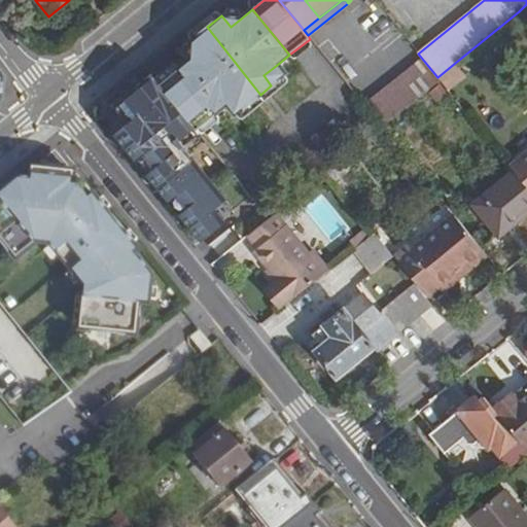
[(226,22),(231,27),(236,23),(241,19),(238,19),(226,16),(221,15),(226,22)]
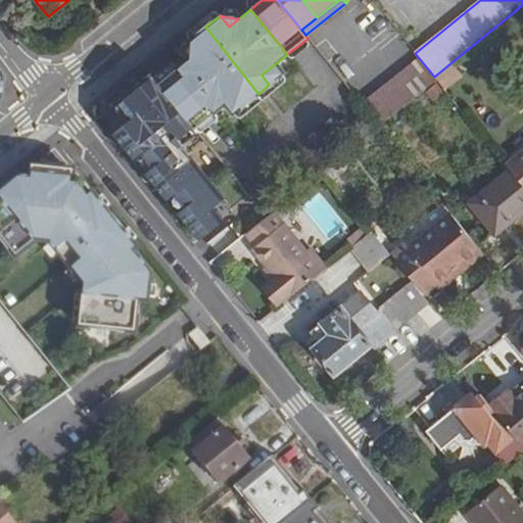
[(189,59),(157,85),(194,129),(226,103),(238,94),(246,104),(258,94),(205,27),(189,39),(195,47),(197,51),(193,55),(189,59)]
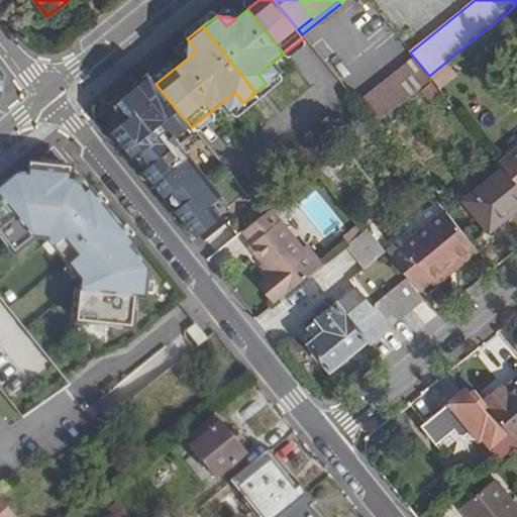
[(187,38),(187,45),(187,53),(187,59),(191,55),(195,50),(193,46),(187,38)]
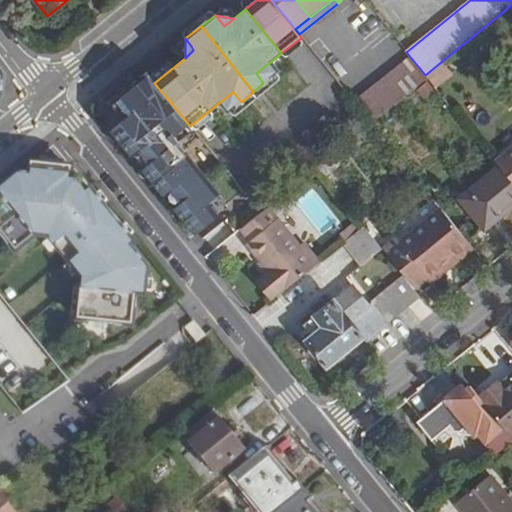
[(425,75),(406,52),(350,98),(372,124),(428,80),(425,75)]
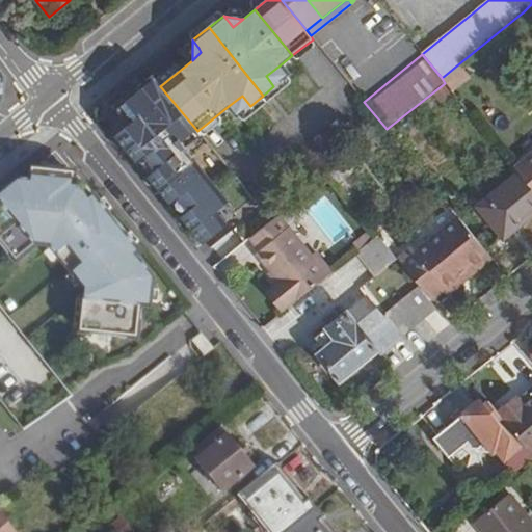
[(469,76),(459,63),(442,78),(451,89),(469,76)]
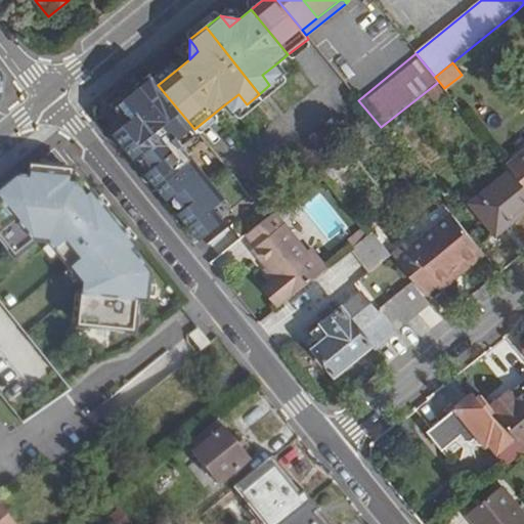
[(275,64),(262,75),(269,85),(285,74),(275,64)]
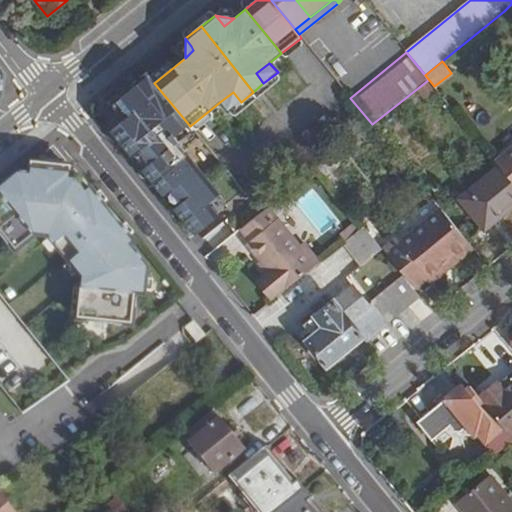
[(190,126),(154,83),(149,76),(113,106),(125,121),(112,131),(133,157),(141,151),(151,164),(143,170),(165,196),(172,190),(183,202),(175,209),(196,235),(218,216),(208,204),(219,195),(176,143),(192,130),(190,126)]
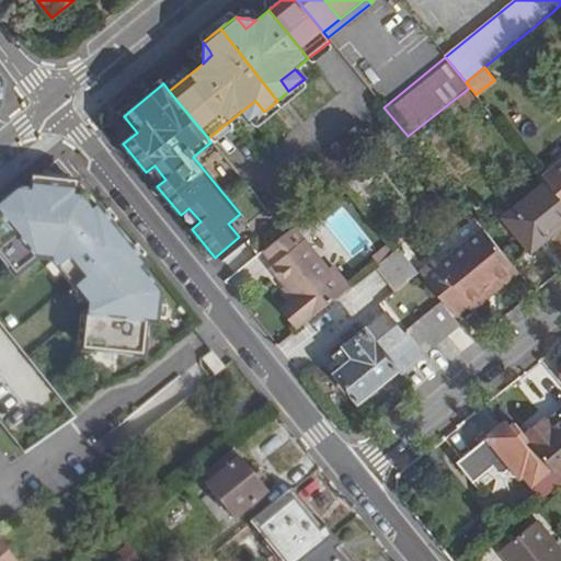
[(468,90),(459,96),(467,107),(477,100),(468,90)]
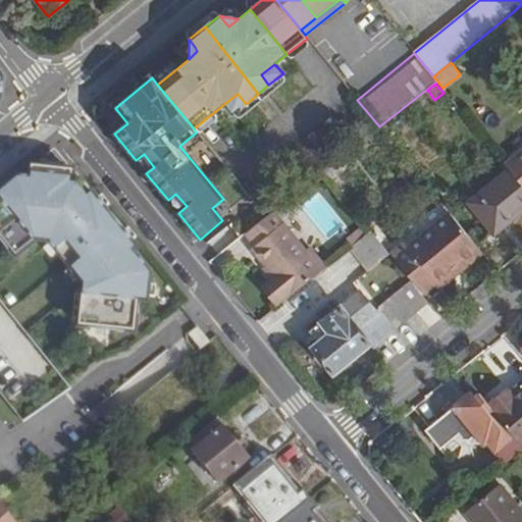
[(238,94),(225,103),(232,113),(246,104),(238,94)]
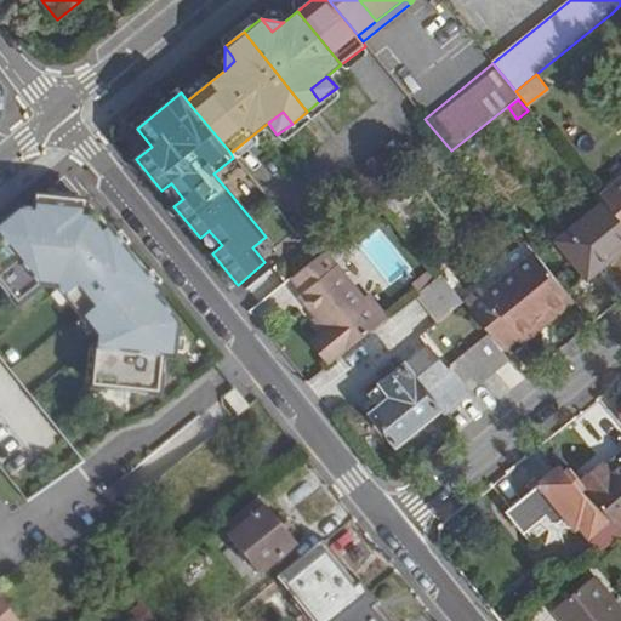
[(620,181),(602,198),(605,201),(620,221),(620,181)]
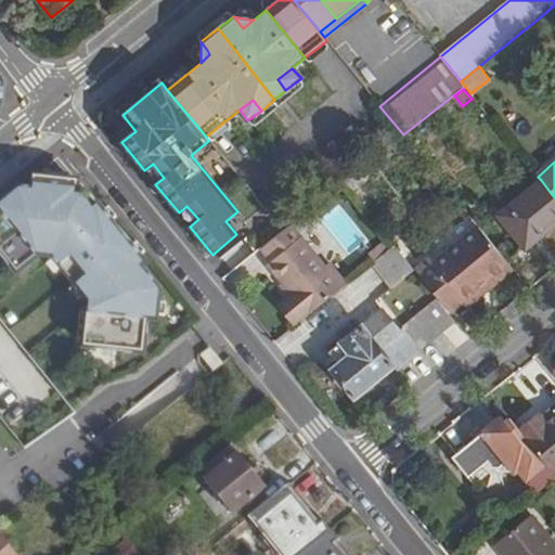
[(359,171),(344,184),(351,194),(368,181),(359,171)]
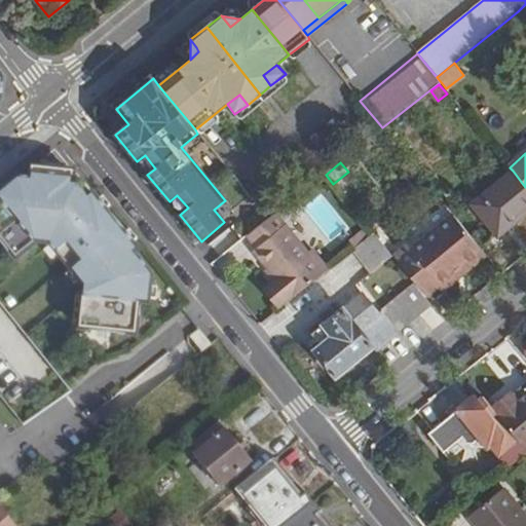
[(8,199),(0,205),(0,237),(19,260),(30,246),(45,241),(85,293),(74,332),(133,335),(143,299),(151,304),(156,276),(138,254),(142,251),(97,195),(92,198),(82,186),(74,186),(73,192),(62,191),(63,185),(53,185),(55,172),(34,171),(33,183),(20,182),(4,194),(8,199)]
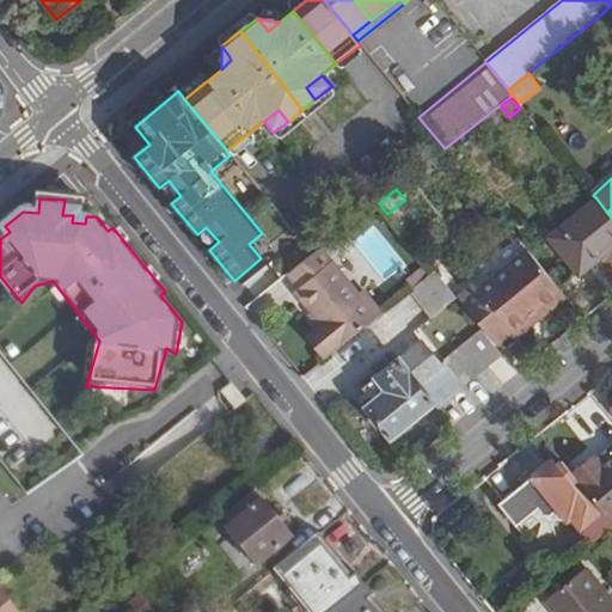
[(549,238),(581,276),(611,250),(611,218),(597,199),(549,238)]
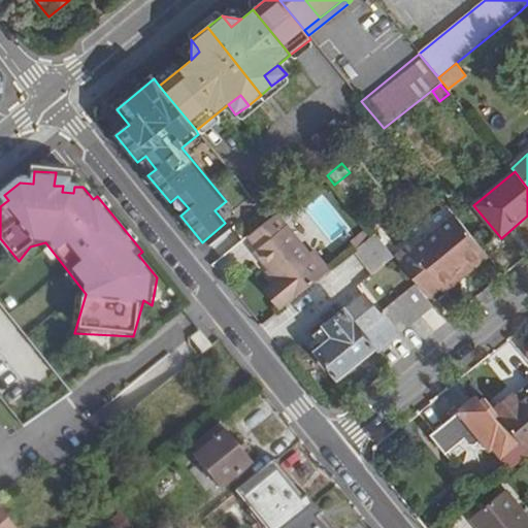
[(75,174),(56,172),(54,186),(63,186),(62,192),(73,193),(74,187),(75,174)]
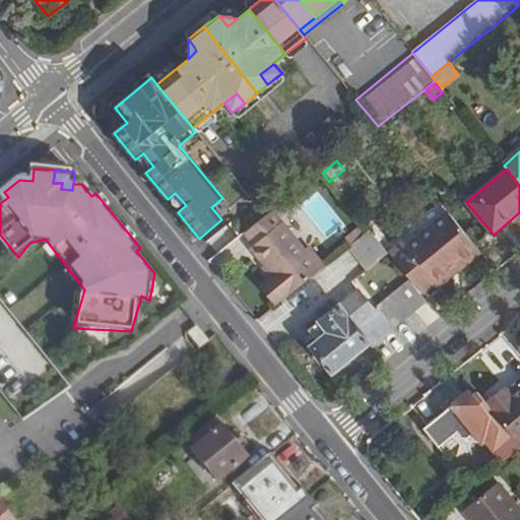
[(272,275),(259,286),(276,306),(325,267),(309,248),(305,250),(272,211),(265,217),(256,224),(246,233),(255,245),(252,248),(272,275)]
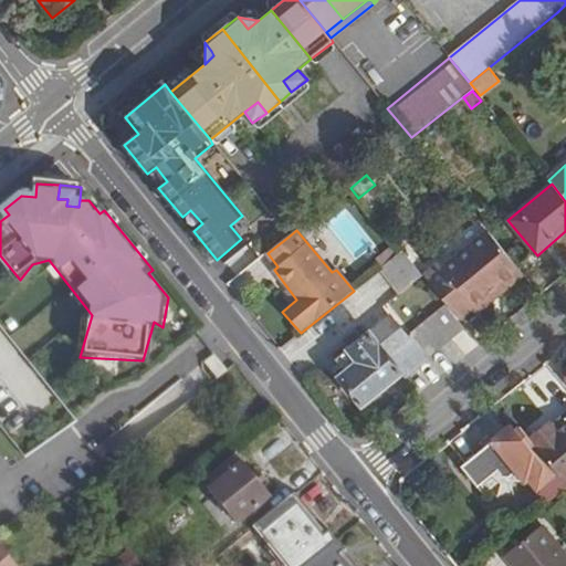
[(439,265),(423,276),(451,311),(458,320),(473,308),(499,289),(502,292),(523,274),(489,232),(442,269),(439,265)]
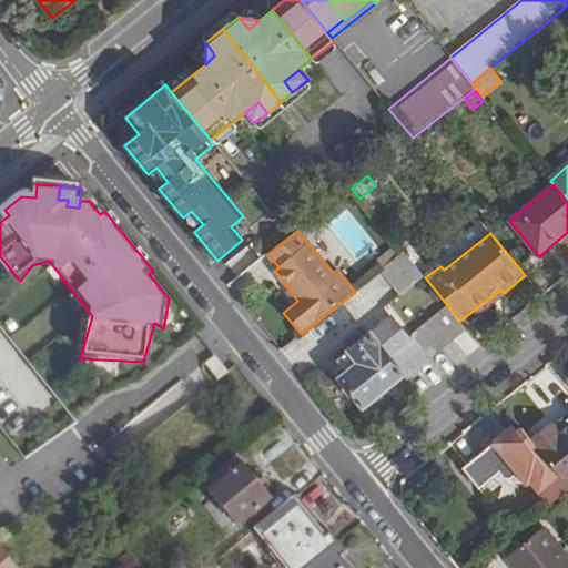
[(379,256),(387,266),(399,256),(392,246),(379,256)]
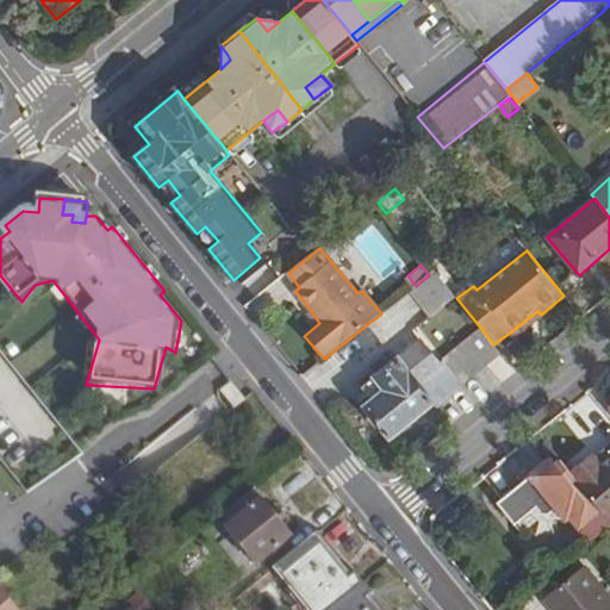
[(409,291),(430,317),(455,297),(450,292),(434,271),(429,275),(416,286),(409,291)]
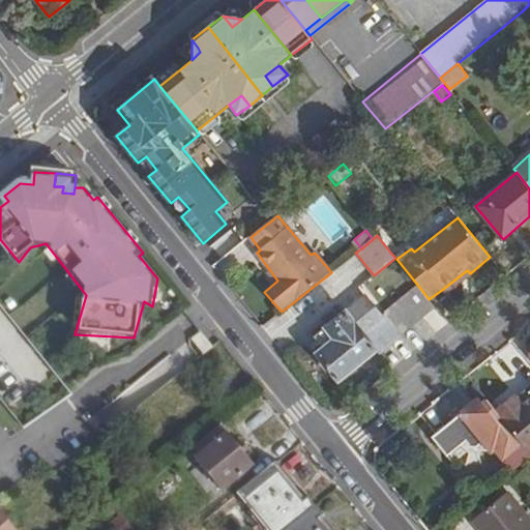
[(470,273),(467,270),(443,289),(446,293),(470,273)]
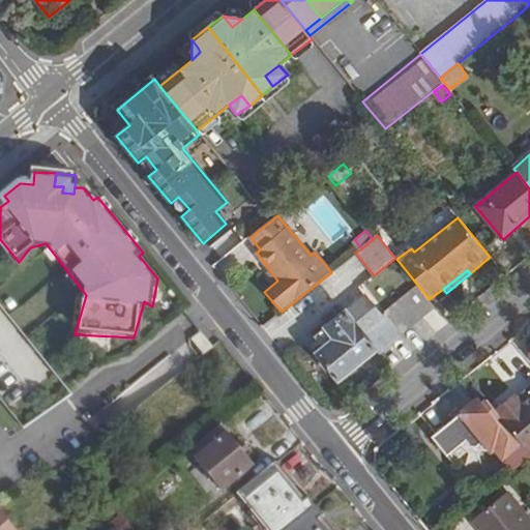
[(386,319),(364,336),(376,350),(379,354),(436,307),(429,299),(422,291),(386,319)]
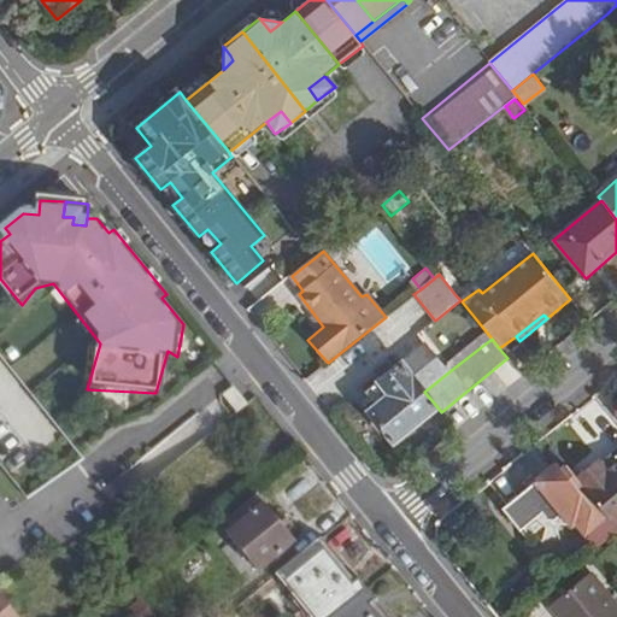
[(370,412),(394,444),(438,407),(424,392),(450,371),(428,346),(366,392),(377,405),(370,412)]
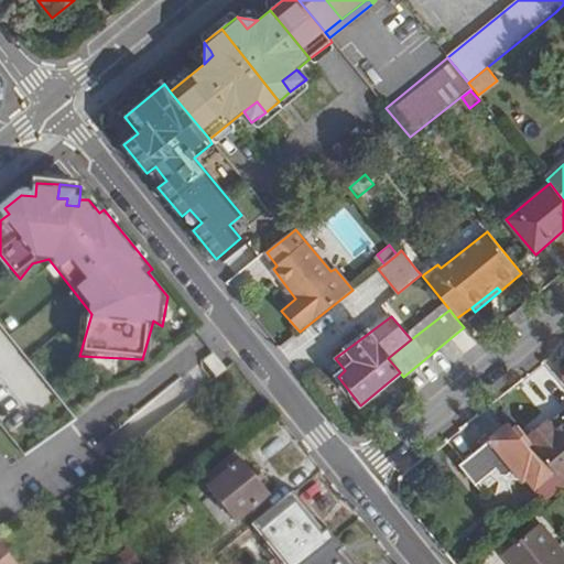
[(216,380),(226,372),(213,357),(203,365),(216,380)]
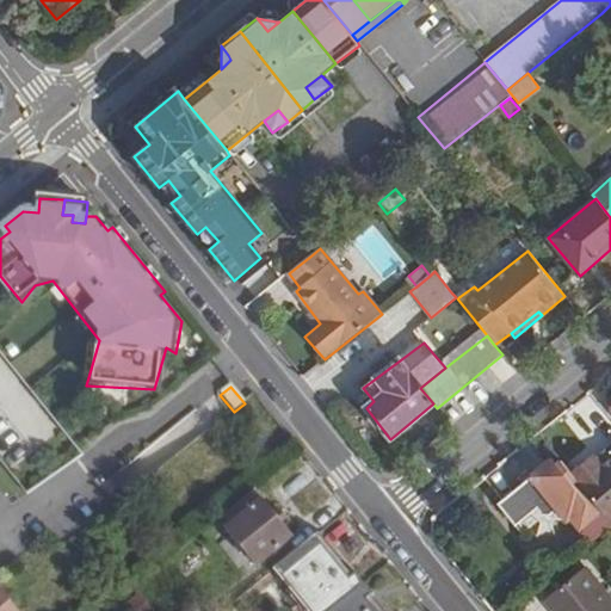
[(610,450),(602,460),(596,452),(572,471),(610,519),(610,518),(610,450)]
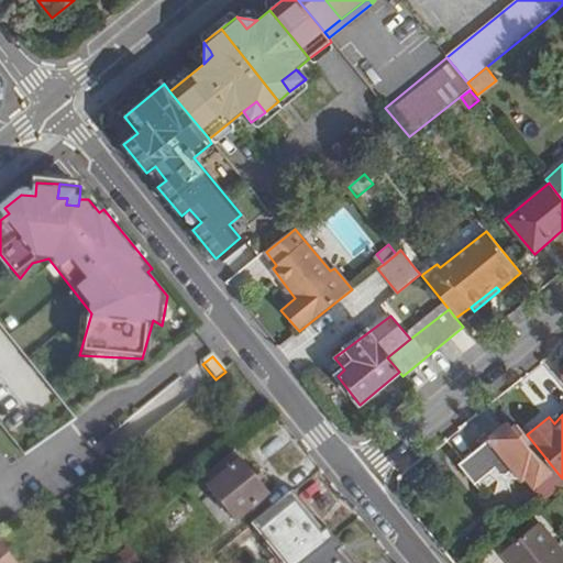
[(549,476),(508,426),(459,465),(475,484),(494,470),(497,474),(506,475),(509,473),(512,477),(520,478),(522,481),(527,477),(536,487),(540,483),(549,476)]
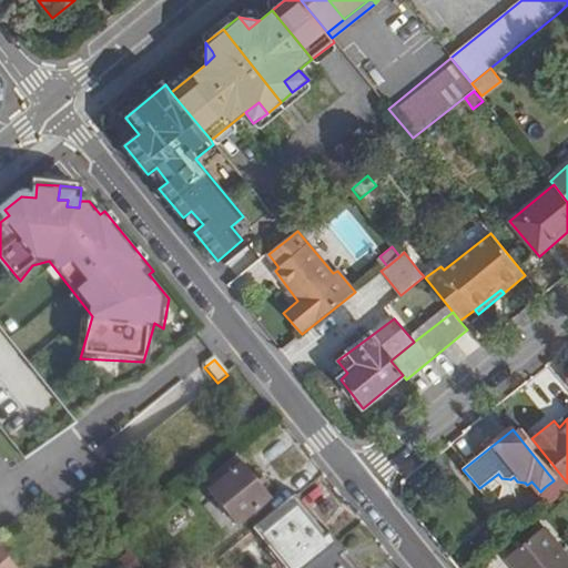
[(251,518),(273,500),(237,456),(203,485),(211,495),(212,494),(237,526),(249,517),(251,518)]
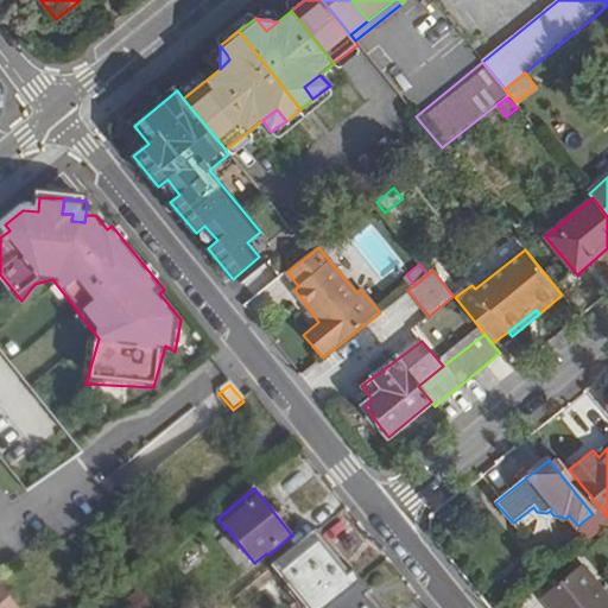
[(593,514),(583,521),(589,530),(605,518),(597,510),(593,514)]
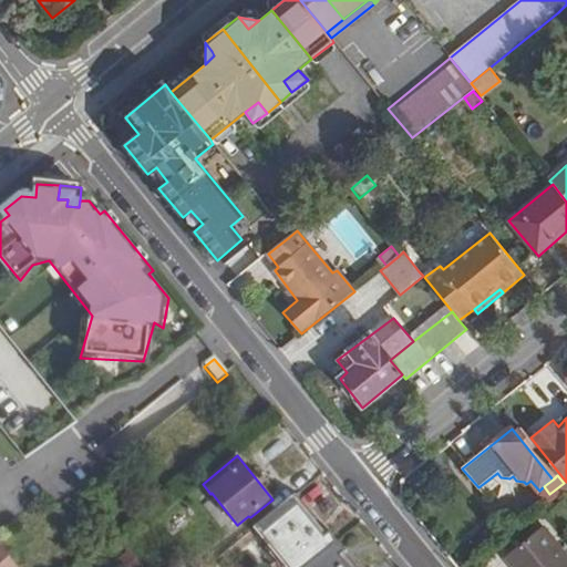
[(294,498),(256,529),(285,566),(309,566),(340,544),(331,532),(326,536),(294,498)]
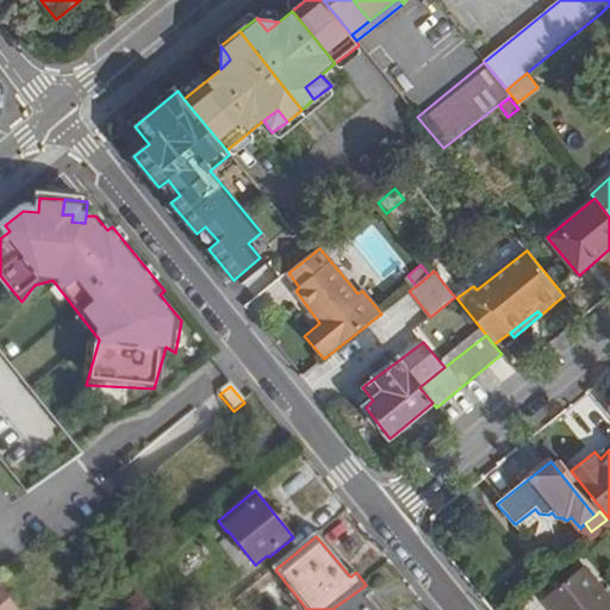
[(193,547),(174,564),(188,582),(207,565),(193,547)]
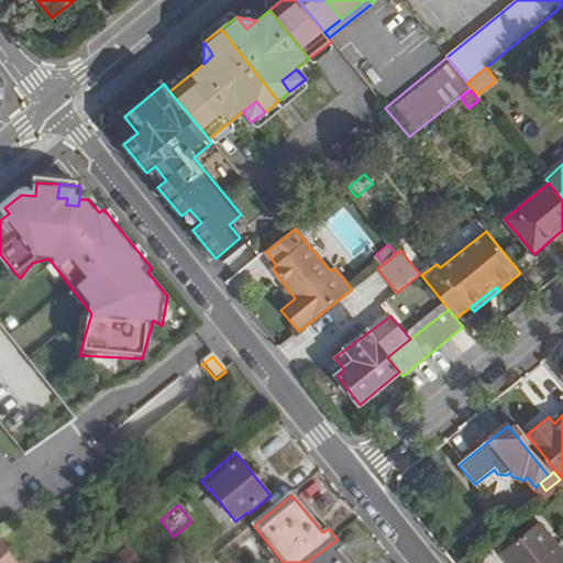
[(562,562),(562,552),(541,523),(501,554),(508,562),(562,562)]
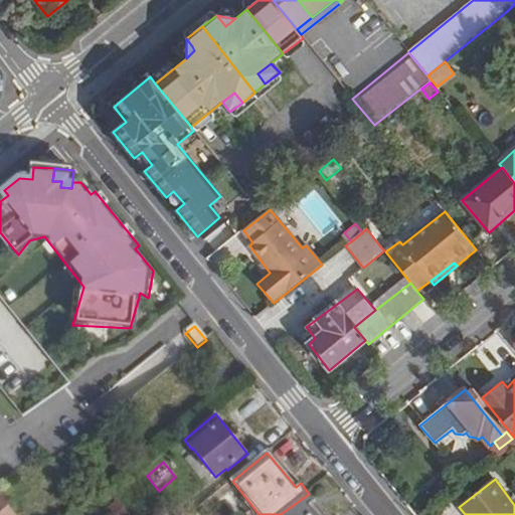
[(309,494),(281,514),(318,514),(311,505),(316,501),(309,494)]
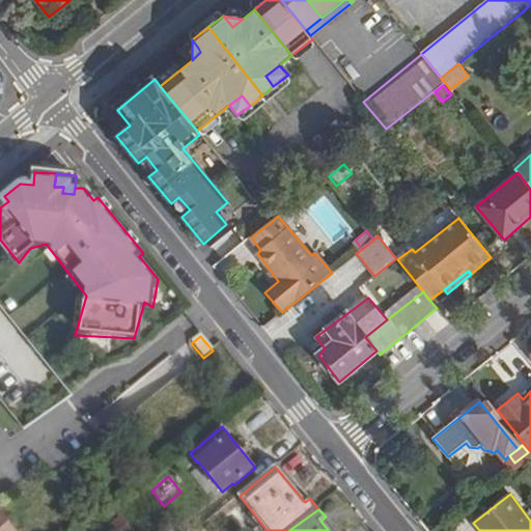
[(12,530),(0,515),(0,530),(12,530)]
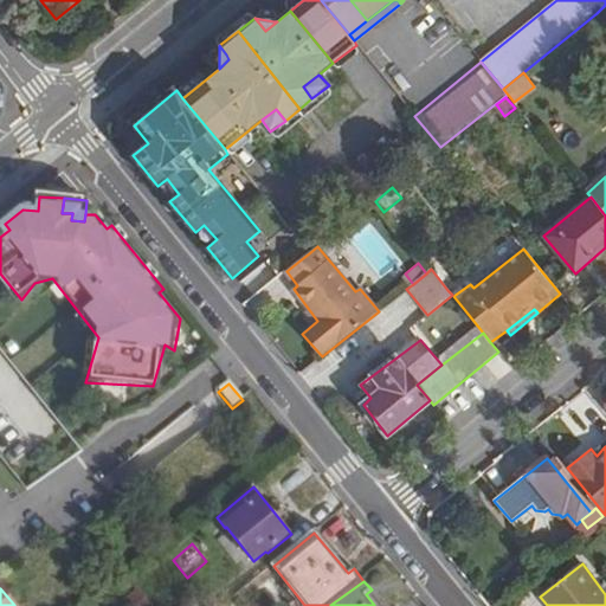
[(135,591),(123,600),(128,605),(143,605),(146,605),(135,591)]
